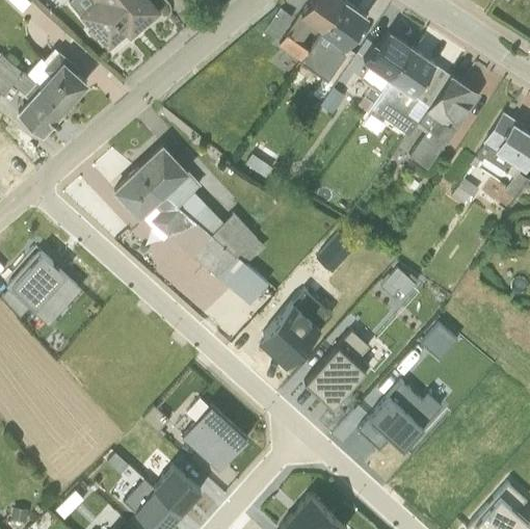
[(30,5),(25,0),(8,0),(23,12),(30,5)]
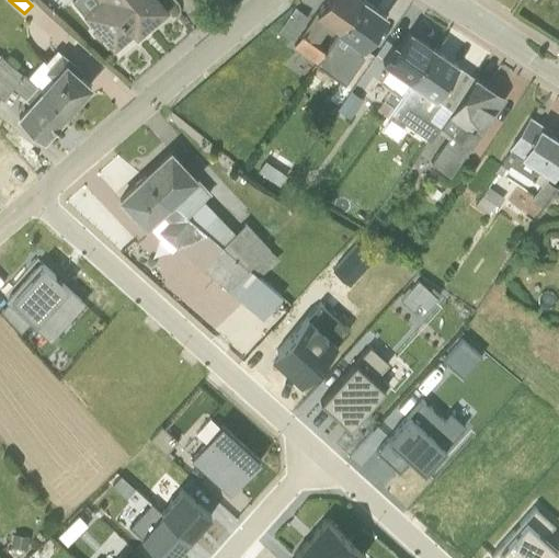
[(79,0),(73,6),(97,33),(93,35),(100,44),(103,42),(114,55),(133,38),(137,43),(169,16),(156,0),(79,0)]
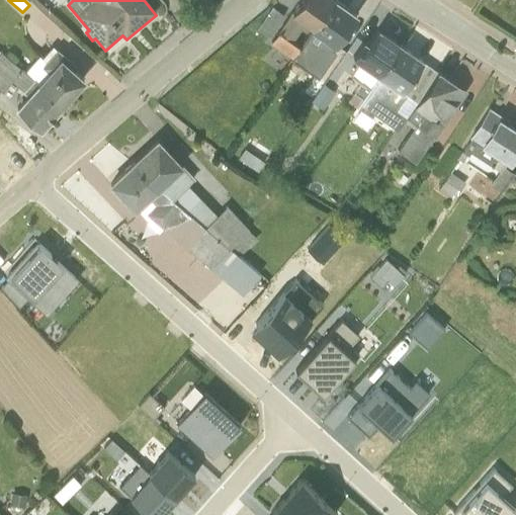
[(304,0),(272,46),(293,61),(301,50),(293,45),(307,25),(315,30),(334,2),(330,0),(304,0)]
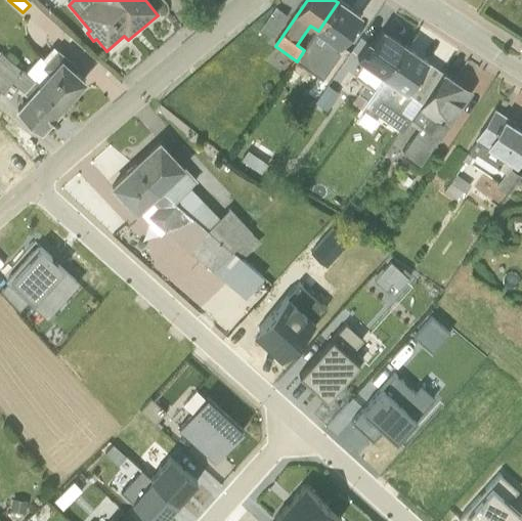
[(361,18),(338,2),(297,61),(296,66),(317,81),(305,98),(317,106),(330,87),(320,81),(329,68),(322,62),(331,52),(336,55),(337,55),(345,43),(346,44),(350,38),(349,37),(361,18)]
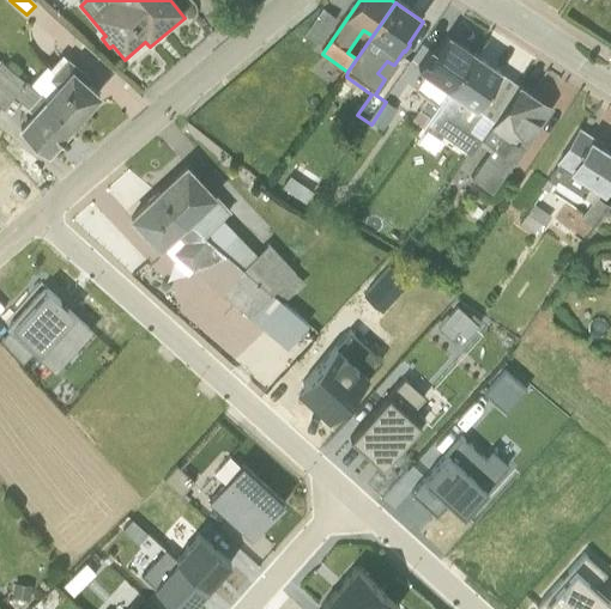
[(308,38),(320,48),(337,22),(325,13),(308,38)]
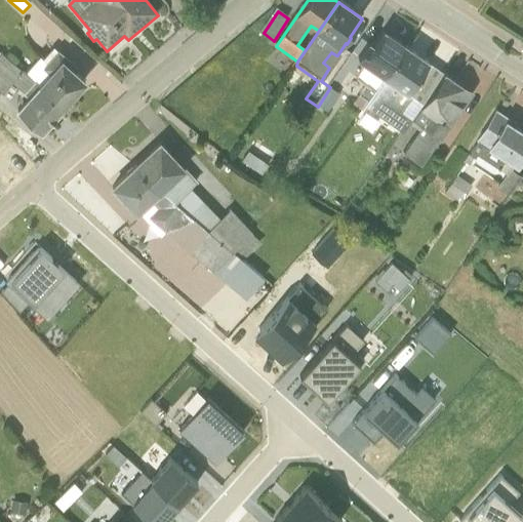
[(407,48),(384,32),(373,47),(369,45),(358,61),(366,67),(357,80),(366,86),(354,105),(363,111),(407,48)]
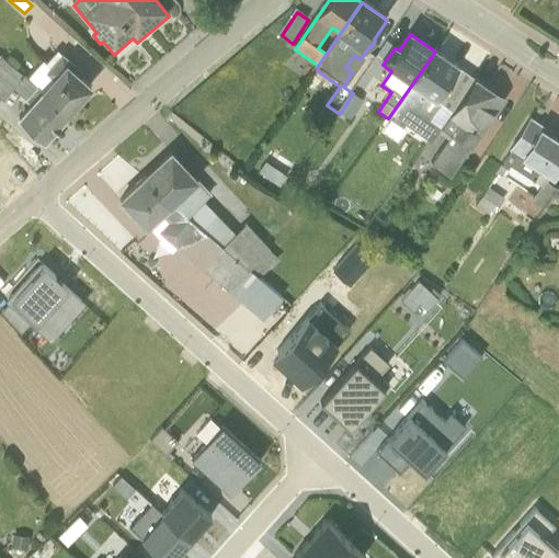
[(452,112),(476,79),(435,52),(381,129),(401,143),(411,127),(432,141),(442,127),(432,120),(442,105),(452,112)]
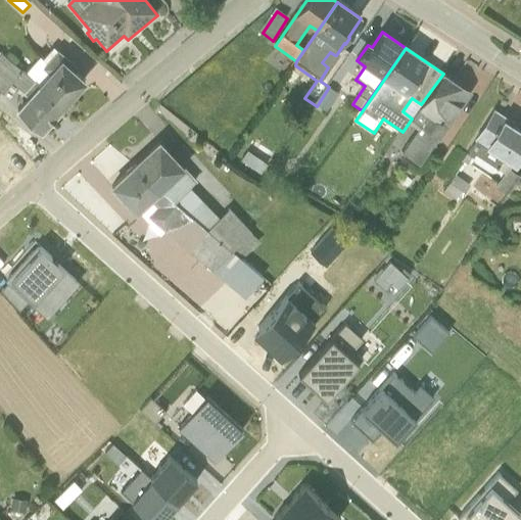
[(41,59),(27,76),(63,107),(86,82),(76,74),(79,69),(58,52),(57,53),(54,50),(43,61),(41,59)]
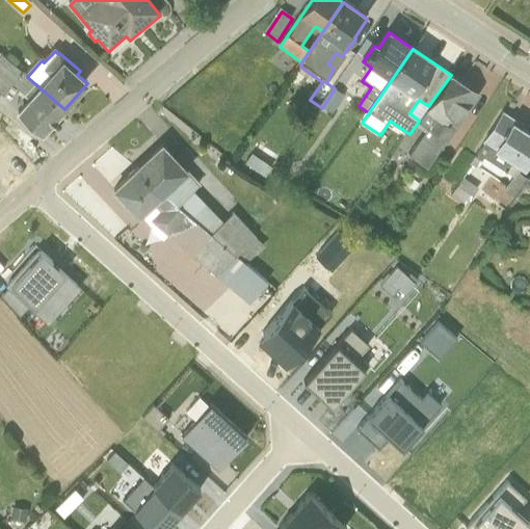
[(18,112),(43,134),(64,109),(26,76),(0,55),(0,94),(3,98),(14,86),(28,100),(18,112)]
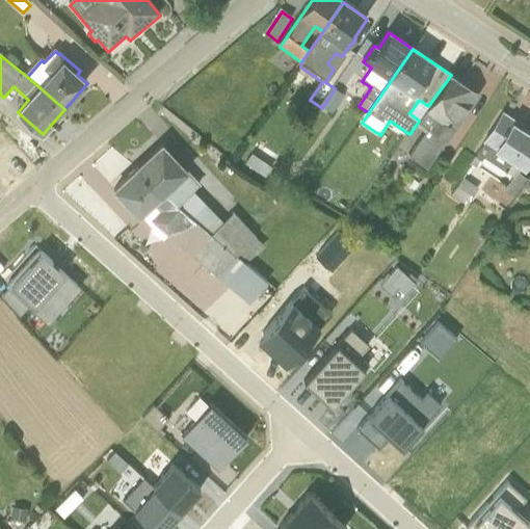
[(427,167),(480,95),(451,75),(428,106),(417,126),(425,132),(409,156),(427,167)]
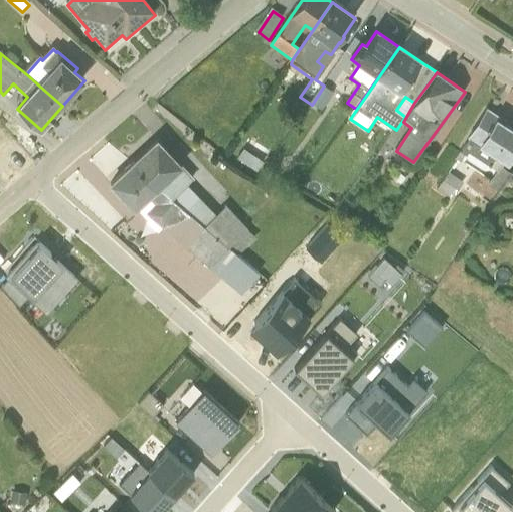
[(333,95),(323,88),(312,105),(322,112),(333,95)]
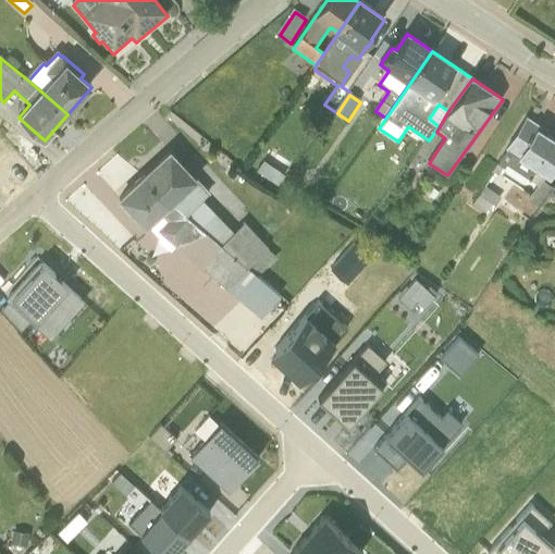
[(541,127),(527,118),(493,172),(498,176),(503,169),(504,169),(507,165),(539,187),(529,201),(541,209),(554,189),(543,182),(546,176),(550,177),(554,170),(554,139),(540,130),(541,127)]
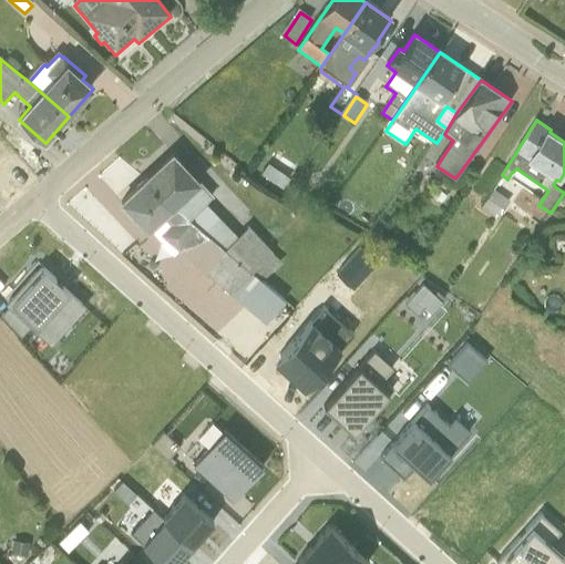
[(176,208),(262,284),(283,265),(249,228),(238,237),(206,205),(214,198),(175,155),(145,182),(172,211),(176,208)]
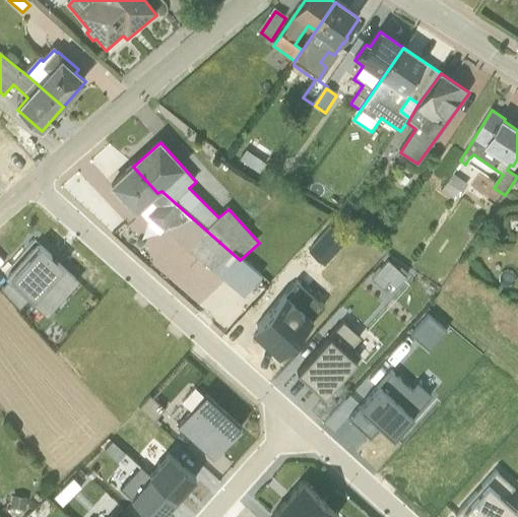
[(261,278),(240,260),(162,191),(157,193),(133,167),(112,187),(137,213),(138,213),(149,223),(147,227),(159,237),(164,232),(243,299),(261,278)]
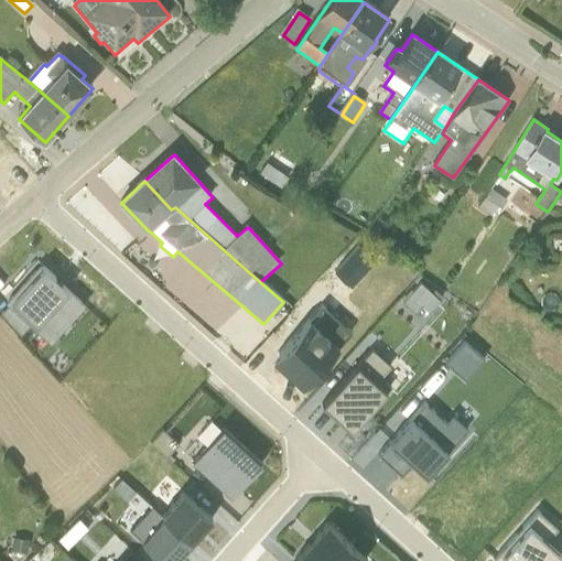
[(496,219),(508,202),(492,191),(481,208),(496,219)]
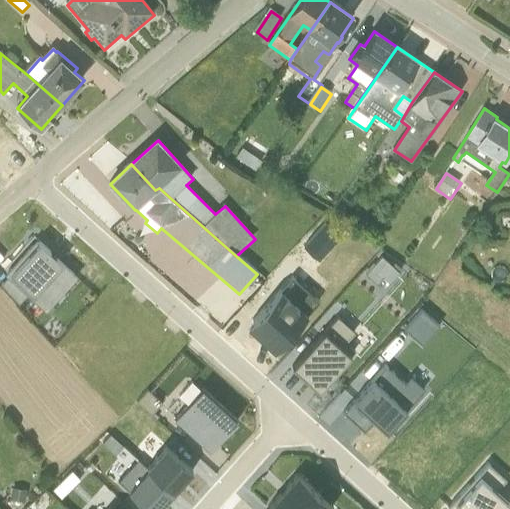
[(35,286),(52,303),(75,277),(56,260),(57,259),(40,244),(2,287),(18,305),(35,286)]
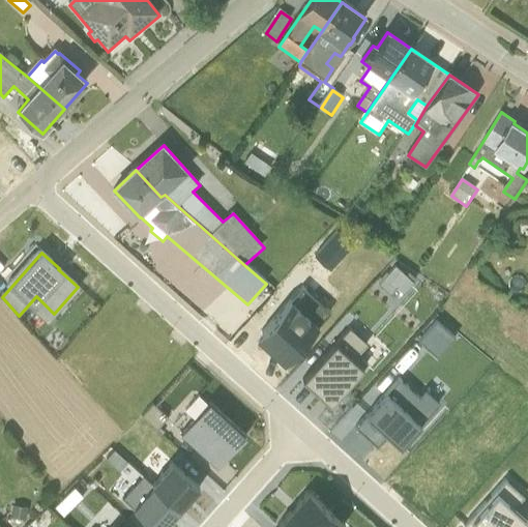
[(263,346),(285,366),(330,315),(303,290),(263,334),(263,346)]
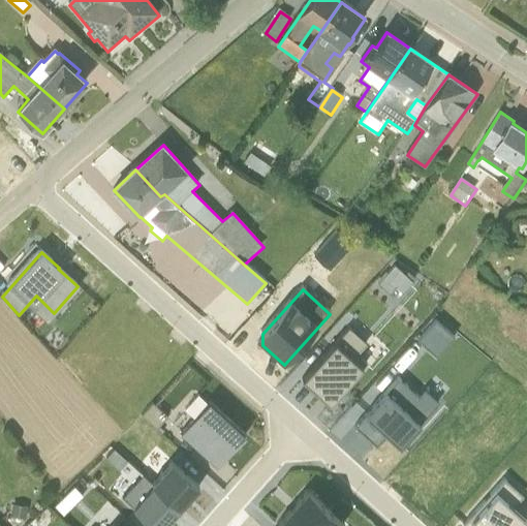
[(366,344),(350,329),(303,381),(331,406),(369,364),(358,354),(366,344)]
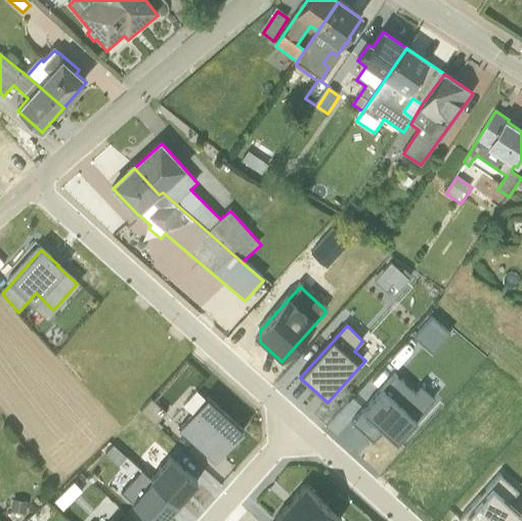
[(414,395),(394,378),(352,425),(366,438),(377,426),(396,444),(435,401),(421,388),(414,395)]
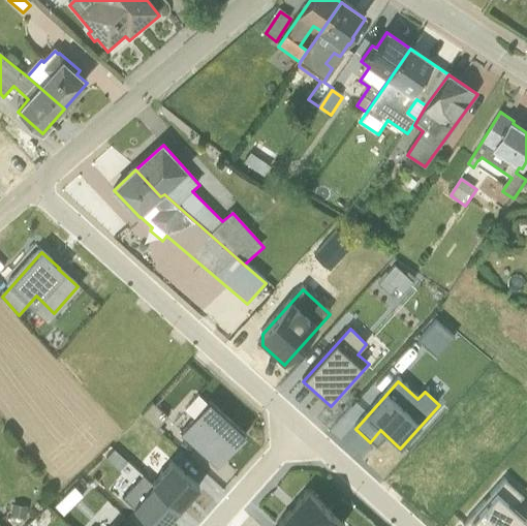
[(180,439),(217,472),(246,440),(209,407),(180,439)]
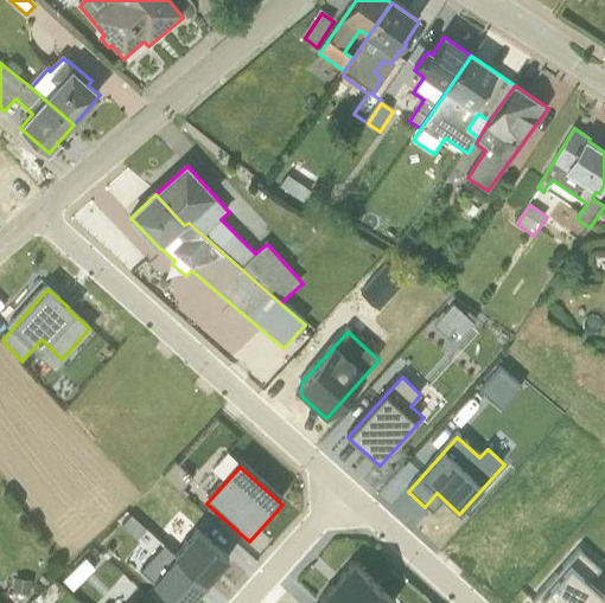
[(208,583),(229,558),(192,525),(170,550),(208,583)]
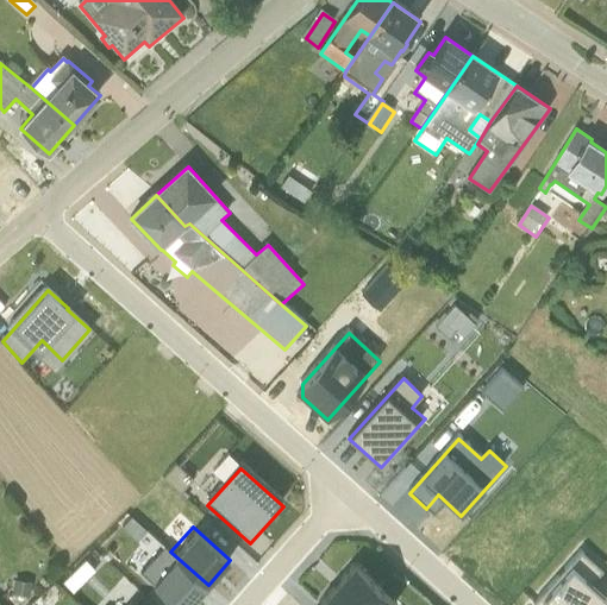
[(191,604),(207,587),(166,549),(142,575),(175,604),(191,604)]
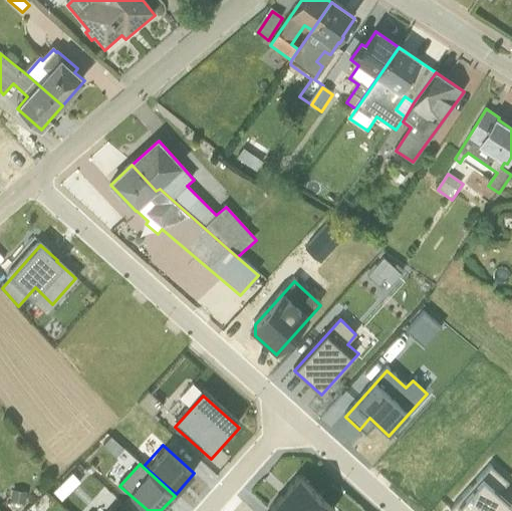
[(511,510),(511,506),(499,494),(508,483),(491,467),(451,510),(511,510)]
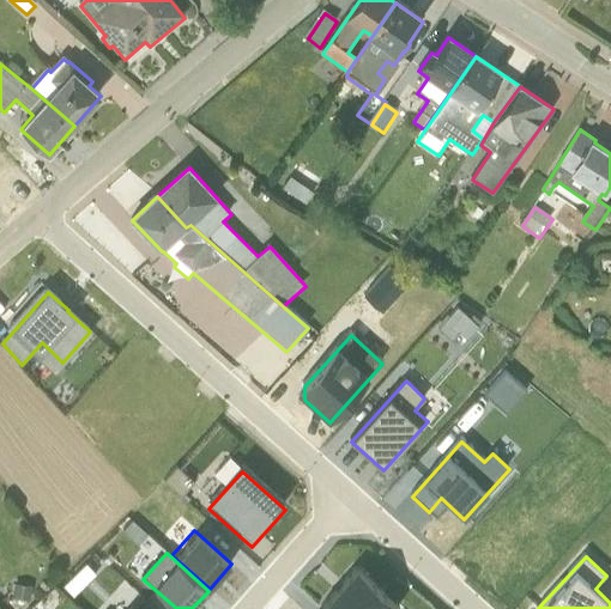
[(320,604),(324,608),(394,608),(398,604),(355,566),(320,604)]
